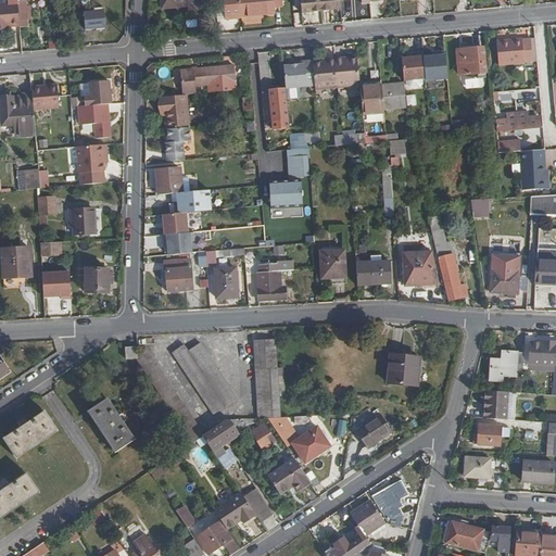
[(17,0),(19,1),(20,15),(26,15),(25,5),(28,5),(27,0),(17,0)]
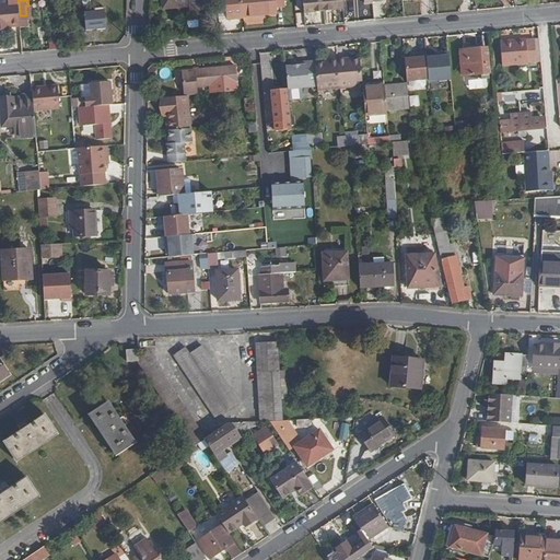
[(243,0),(218,0),(219,3),(228,2),(229,19),(245,16),(245,15),(243,0)]
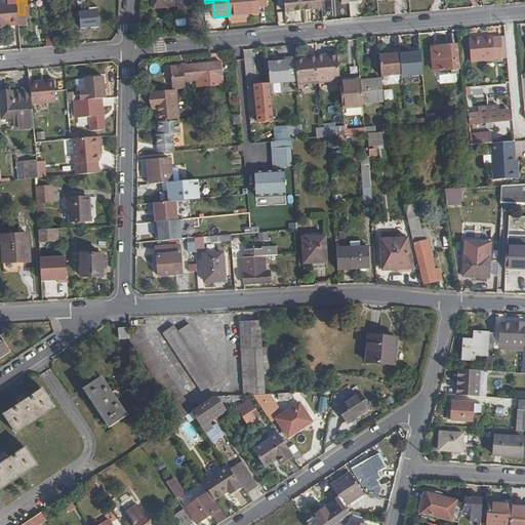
[(268,5),(267,0),(228,0),(230,14),(260,11),(259,5),(268,5)]
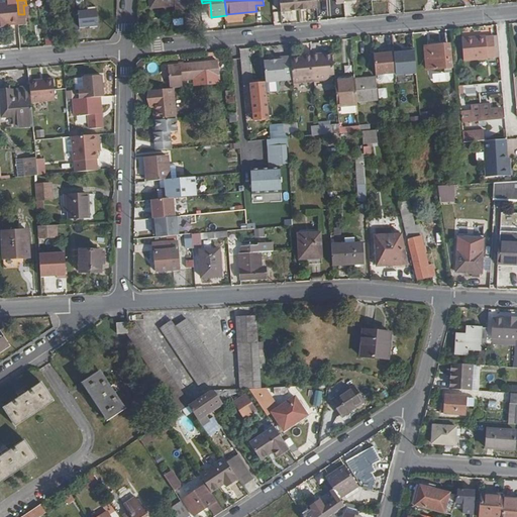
[(317,0),(281,0),(282,11),(289,11),(289,9),(292,9),(292,10),(309,9),(309,7),(312,7),(312,9),(318,8),(317,0)]
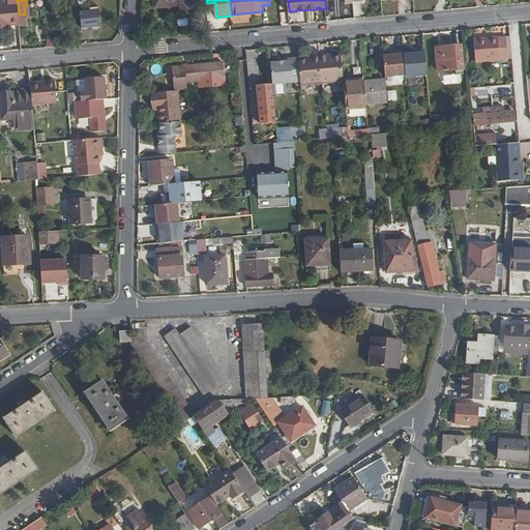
[(19,15),(18,1),(0,2),(0,28),(4,28),(4,24),(20,23),(19,15)]
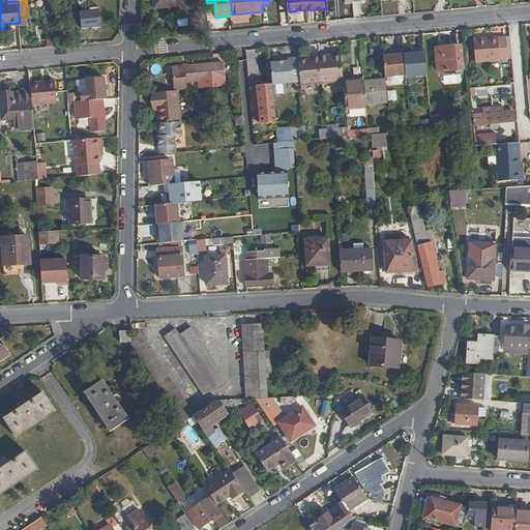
[(109,26),(107,6),(97,6),(98,9),(88,10),(88,13),(75,15),(76,31),(89,30),(89,27),(109,26)]
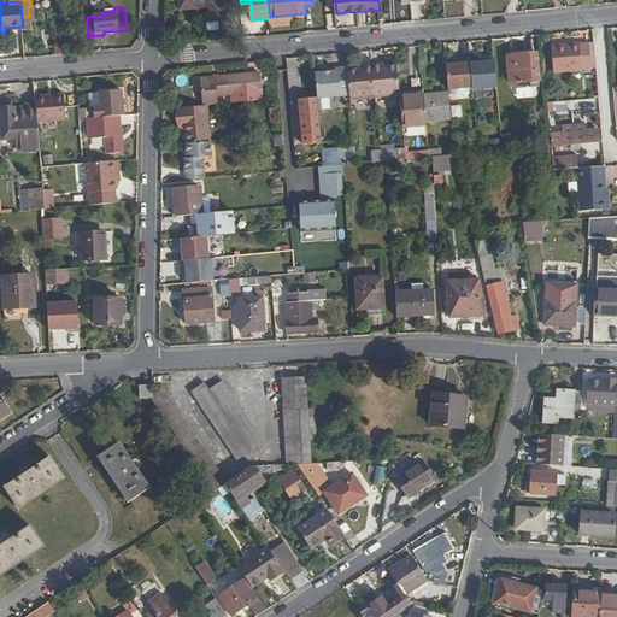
[(599,68),(597,41),(554,45),(557,71),(599,68)]
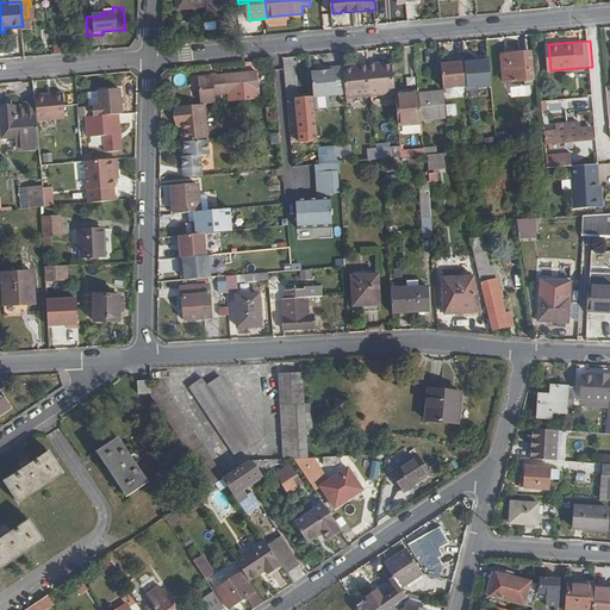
[(536,78),(533,50),(505,53),(508,80),(536,78)]
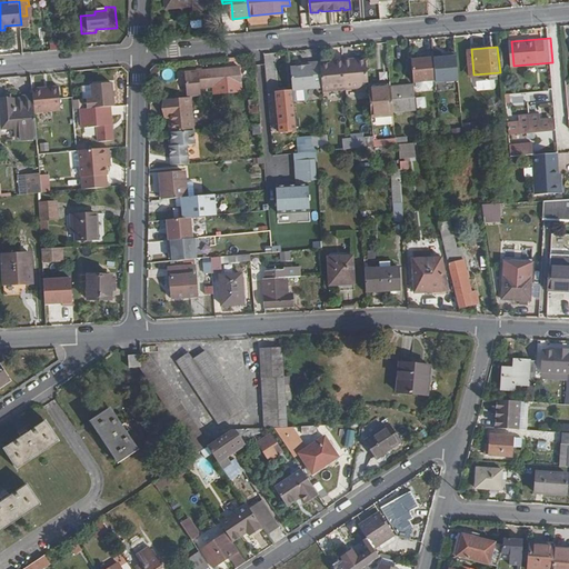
[(460,80),(458,52),(449,53),(449,57),(436,58),(438,82),(460,80)]
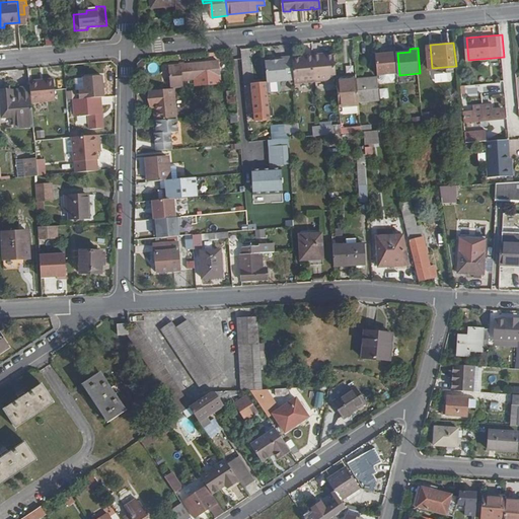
[(397,53),(397,51),(389,52),(389,55),(377,56),(379,78),(399,77),(399,75),(397,53)]
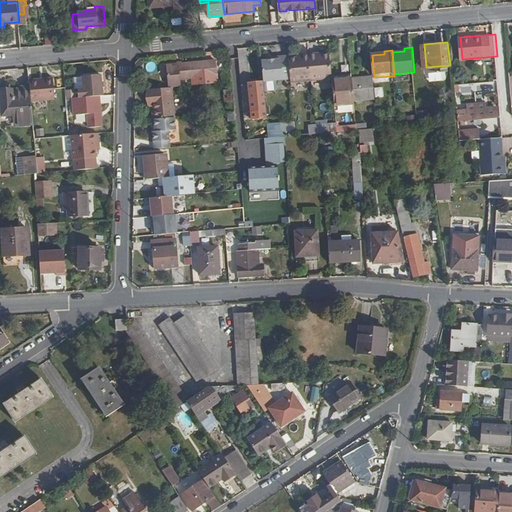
[(334,78),(331,54),(315,55),(315,53),(307,53),(307,56),(290,57),(292,78),(292,81),(334,78)]
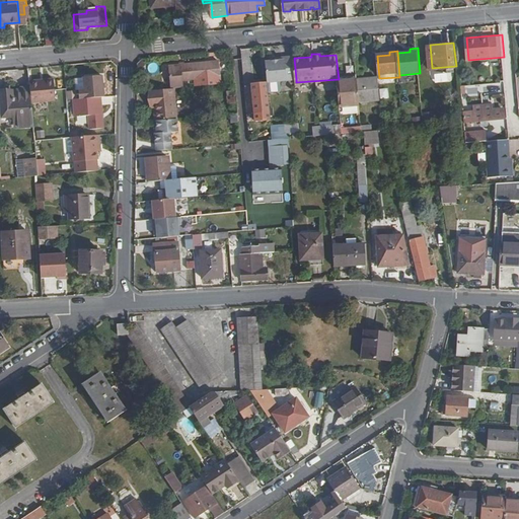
[(294,58),(294,56),(286,56),(286,59),(267,60),(269,81),(296,79),(294,58)]
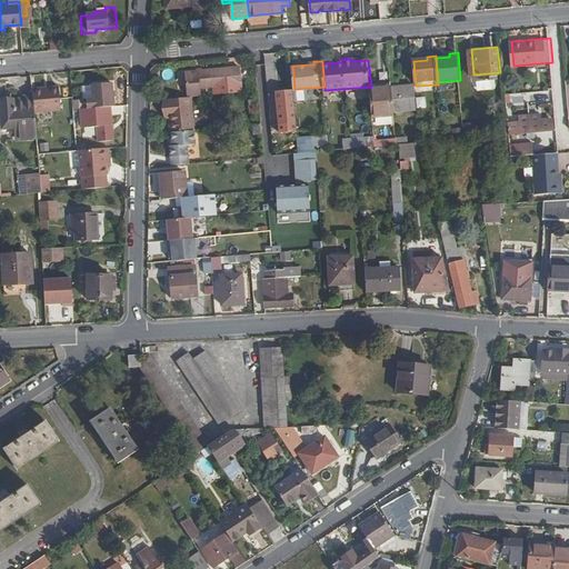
[(265,65),(256,65),(257,95),(266,95),(265,65)]
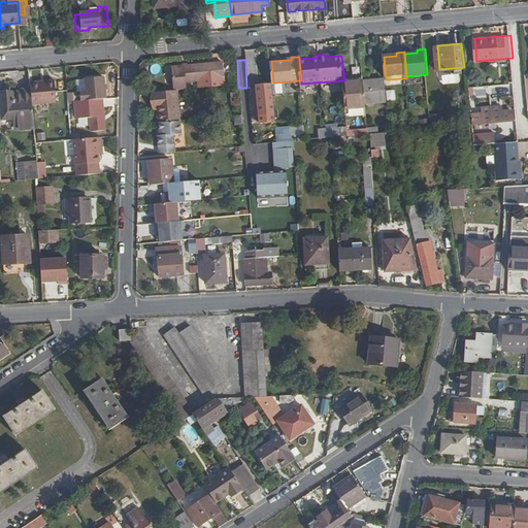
[(226,78),(225,63),(172,67),(174,91),(176,90),(189,89),(189,81),(226,78)]
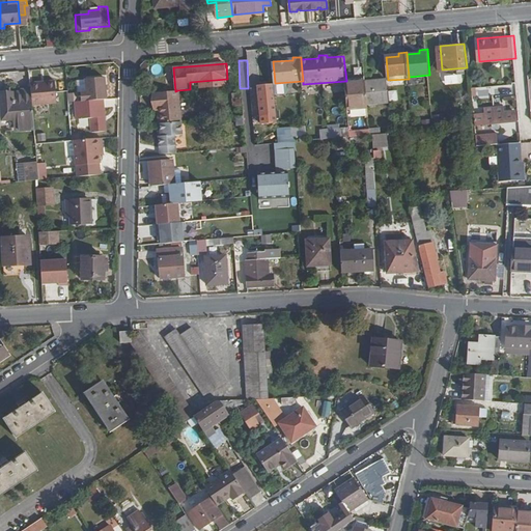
[(108,99),(107,77),(88,77),(88,90),(82,91),(83,100),(105,99),(108,99)]
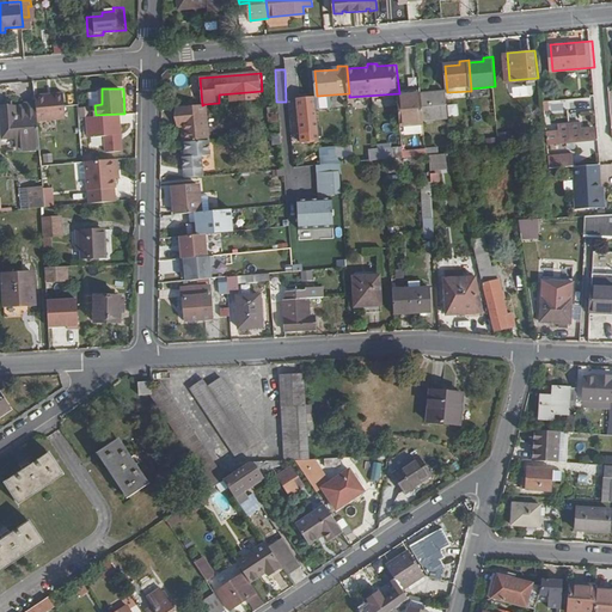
[(67,118),(63,92),(35,95),(36,105),(37,121),(67,118)]
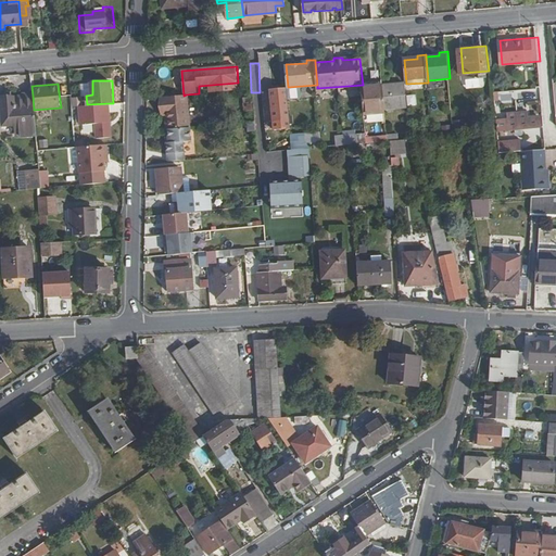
[(387,109),(384,86),(374,87),(374,84),(363,85),(365,114),(388,112),(387,109)]
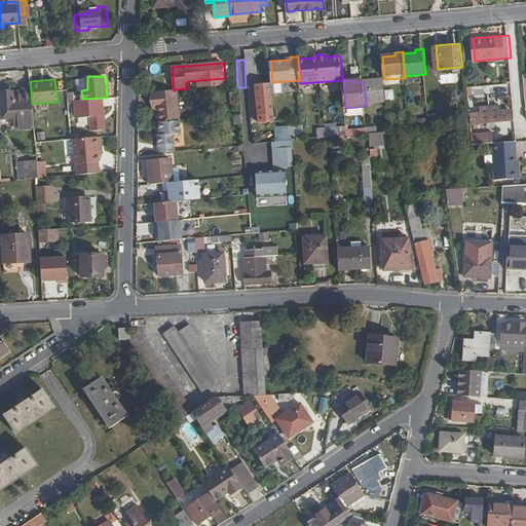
[(386,102),(384,79),(364,81),(366,103),(386,102)]
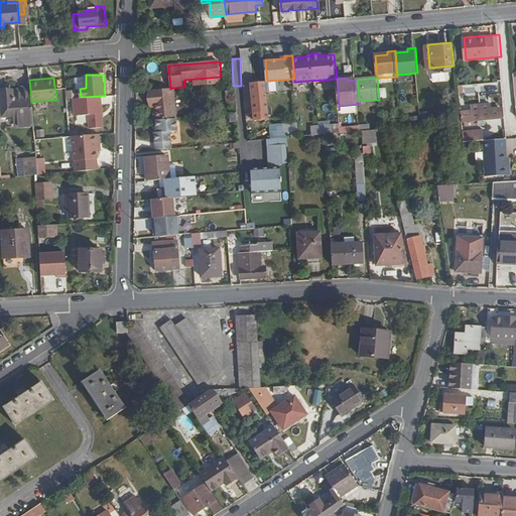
[(270,118),(267,83),(258,83),(258,87),(253,88),(256,118),(270,118)]
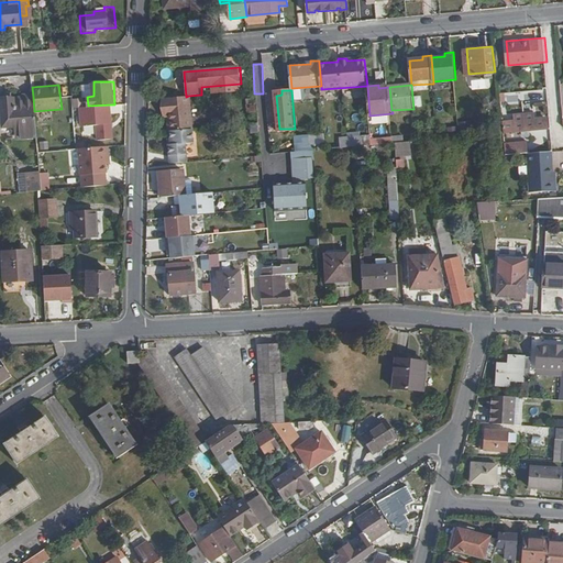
[(508,94),(509,105),(520,103),(520,92),(508,94)]
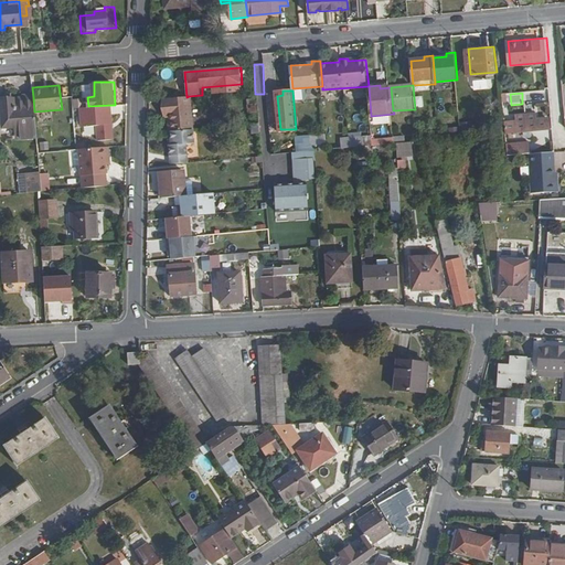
[(192,129),(189,96),(187,97),(161,99),(162,108),(170,108),(170,116),(168,116),(168,131),(172,130),(192,129)]
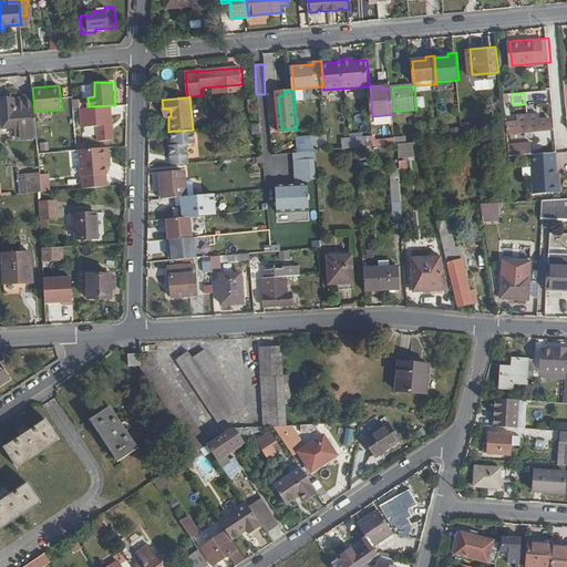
[(34,112),(33,98),(3,100),(4,119),(0,119),(0,127),(6,127),(6,136),(37,134),(34,112)]
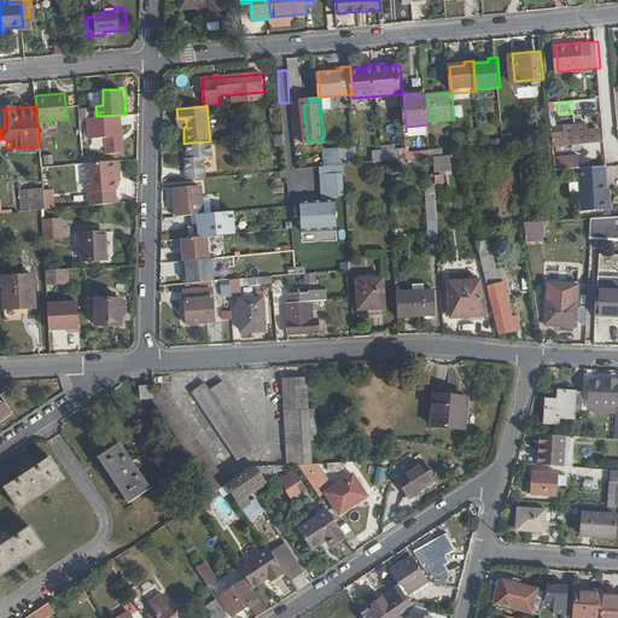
[(285,123),(284,108),(274,109),(275,124),(285,123)]
